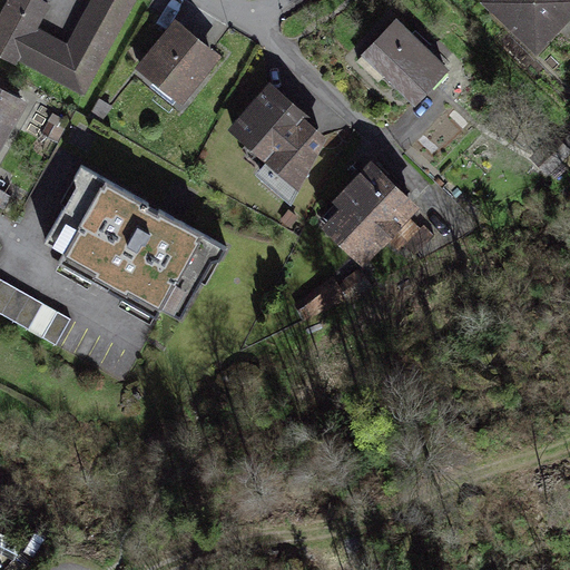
[(0,56),(16,66),(19,60),(36,30),(41,19),(32,15),(41,0),(40,0),(10,0),(0,19),(0,56)]
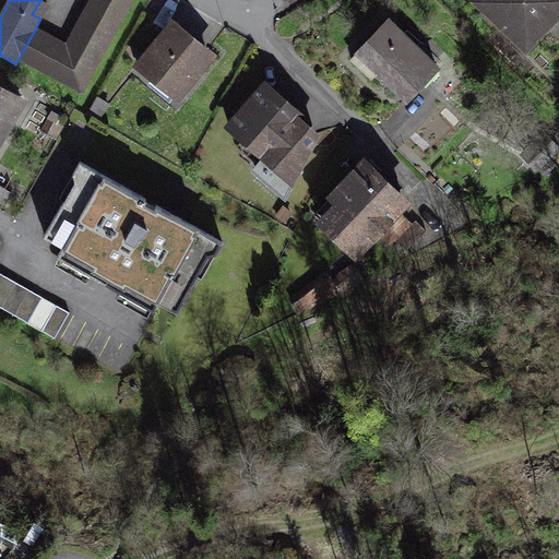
[(92,0),(67,47),(35,30),(19,59),(80,93),(130,0),(92,0)]
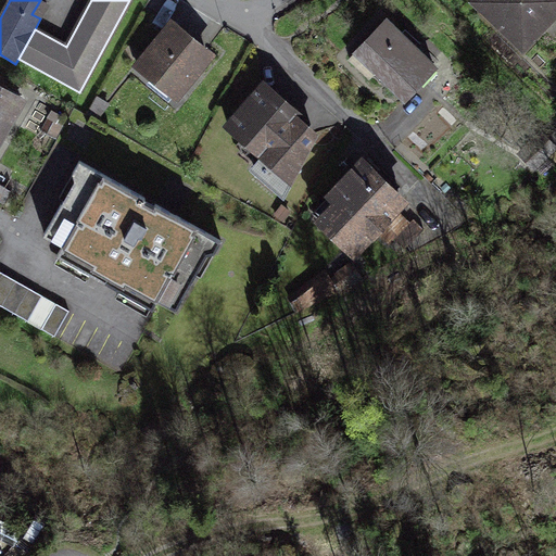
[(555,0),(474,0),(472,2),(522,51),(548,25),(541,17),(555,1),(555,0)]
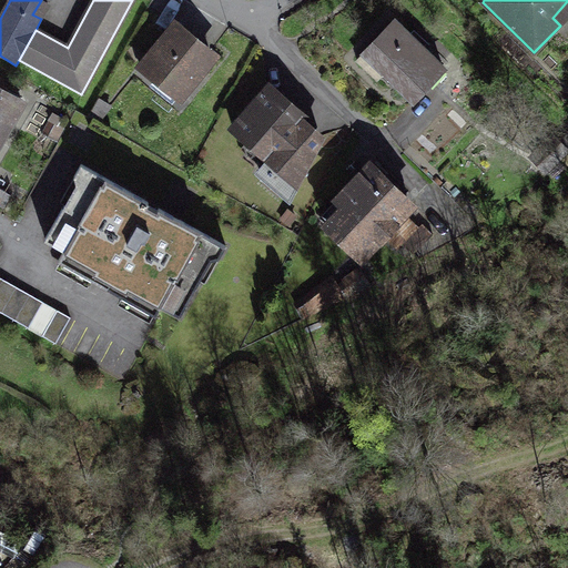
[(416,100),(445,70),(395,20),(356,60),(377,80),(386,71),(416,100)]
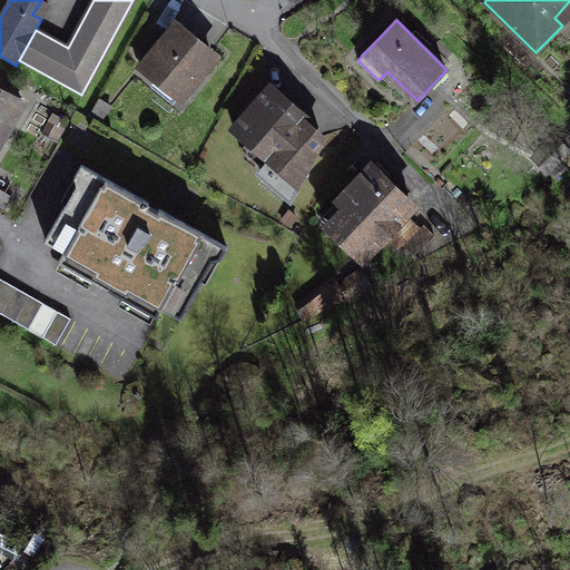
[(159,77),(184,96),(214,59),(174,27),(139,69),(155,82),(159,77)]
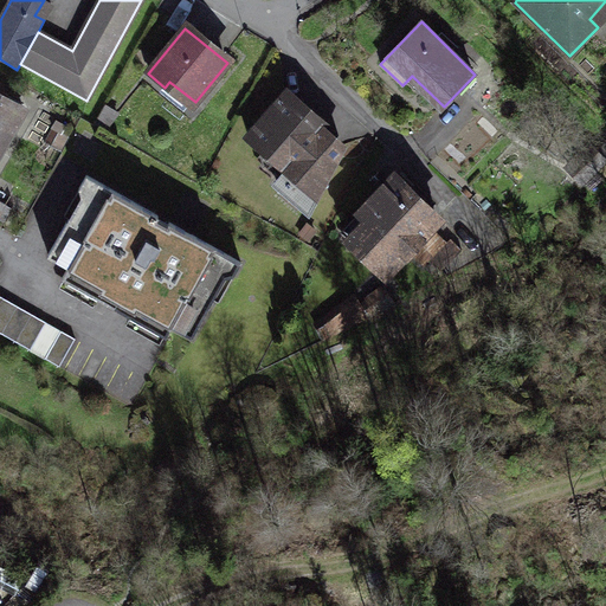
[(0,148),(21,113),(17,110),(21,103),(4,92),(0,98),(0,148)]
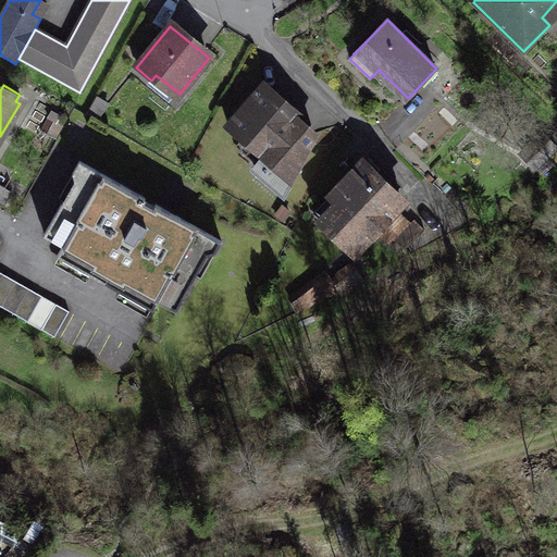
[(255,170),(284,195),(314,136),(263,90),(230,128),(243,139),(246,134),(269,153),(255,170)]
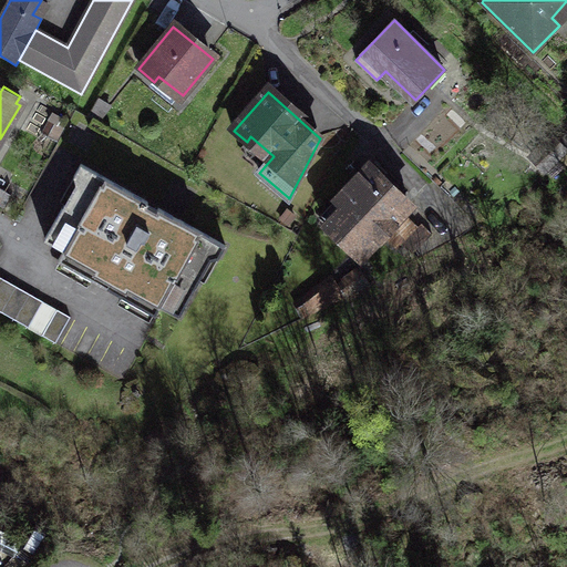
[(553,136),(532,154),(544,168),(565,151),(553,136)]
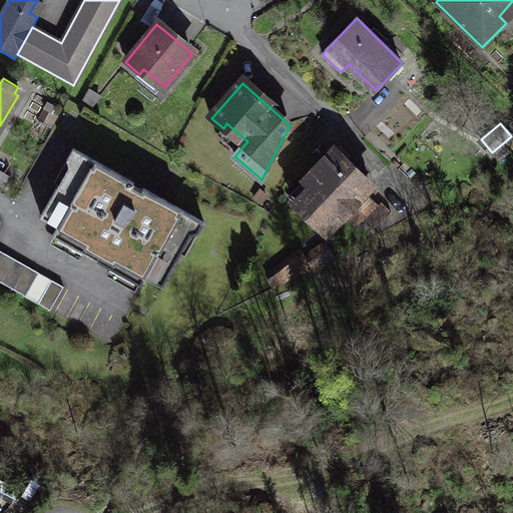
[(204,223),(74,149),(68,160),(71,171),(62,185),(59,184),(41,217),(57,226),(52,235),(140,286),(145,276),(163,287),(181,253),(176,251),(185,236),(198,234),(204,223)]
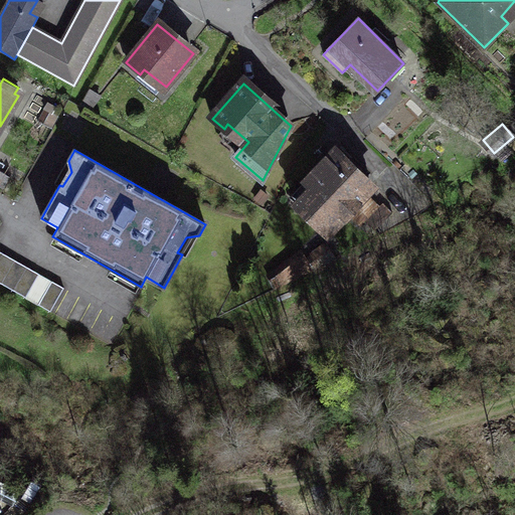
[(336,152),(293,197),(328,231),(371,186),(336,152)]
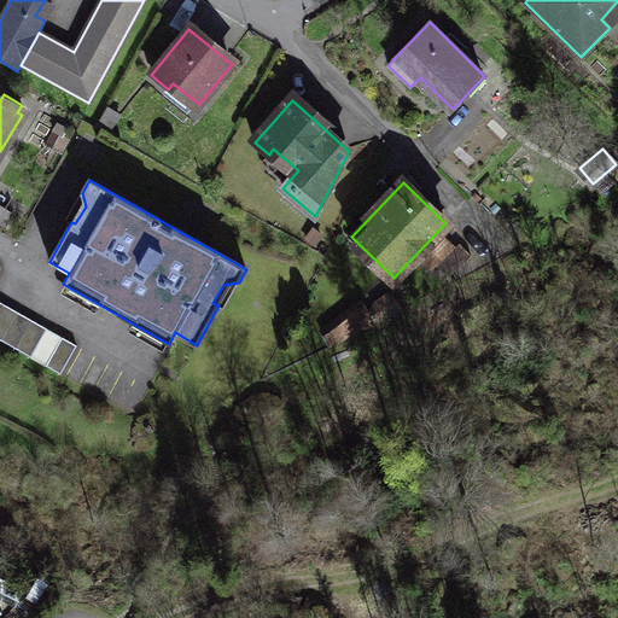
[(322,239),(312,232),(305,240),(316,248),(322,239)]
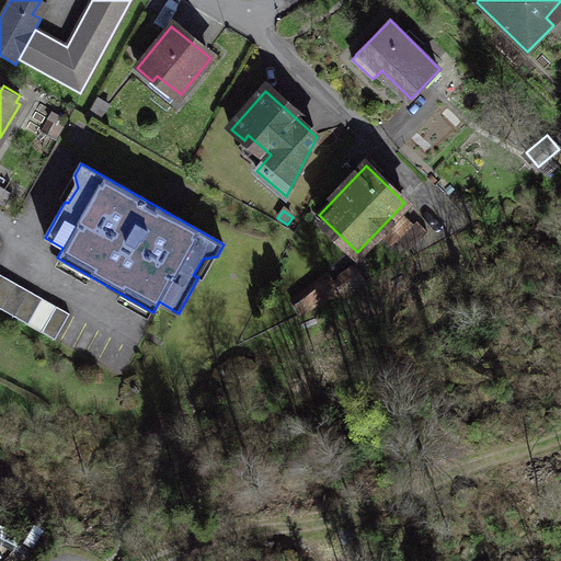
[(404,214),(384,237),(393,247),(400,241),(410,251),(428,231),(419,220),(414,225),(404,214)]
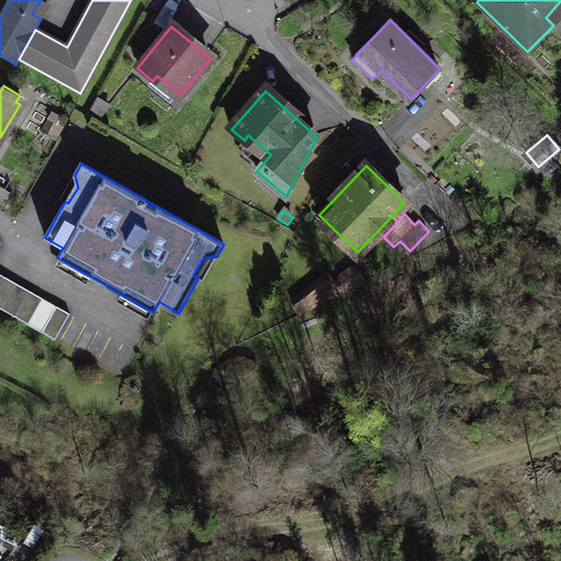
[(353,262),(301,300),(308,311),(365,282),(353,262)]
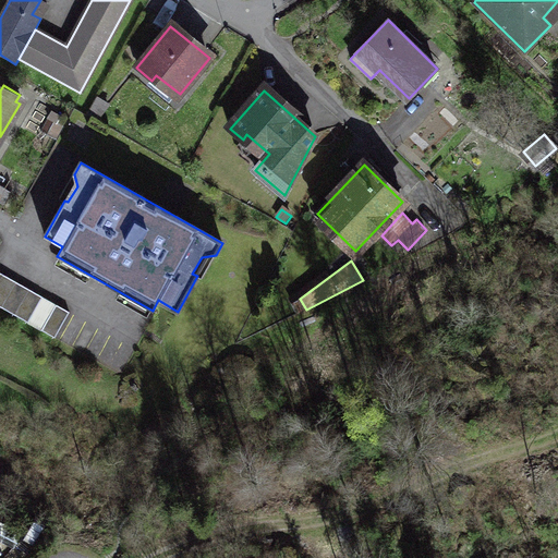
[(0,273),(0,305),(29,322),(43,295),(0,273)]
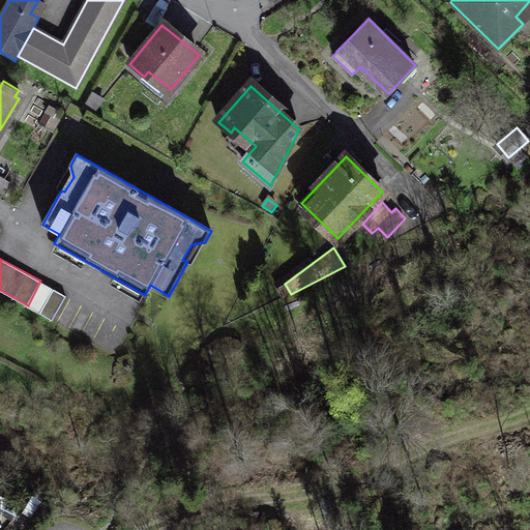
[(67,295),(55,289),(41,313),(54,319),(67,295)]
